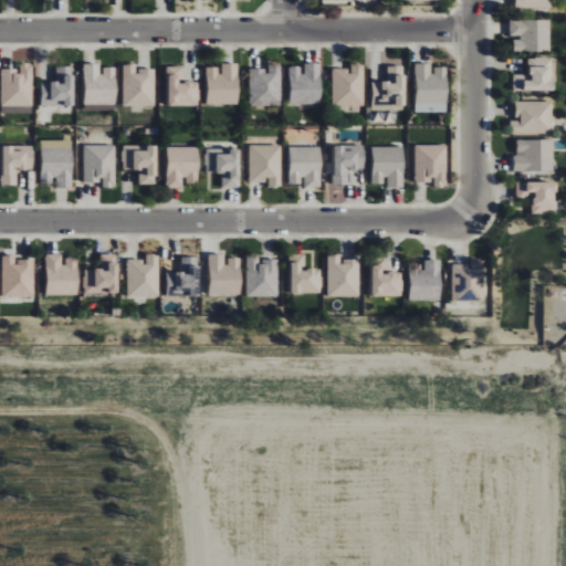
[(510,38),(514,38),(514,51),(551,52),(551,20),(510,19),(510,38)]
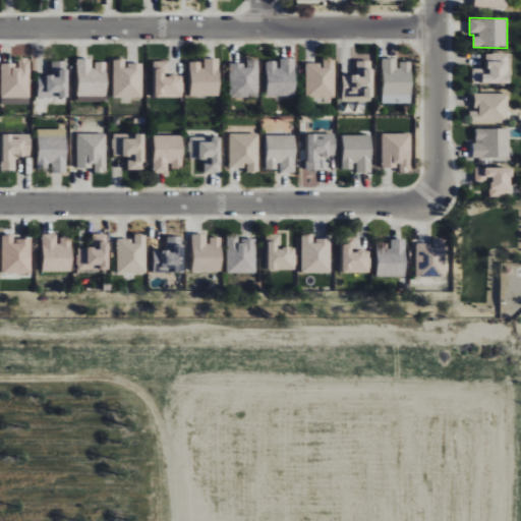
[(472,68),(472,82),(511,83),(512,54),(486,53),(486,69),(472,68)]
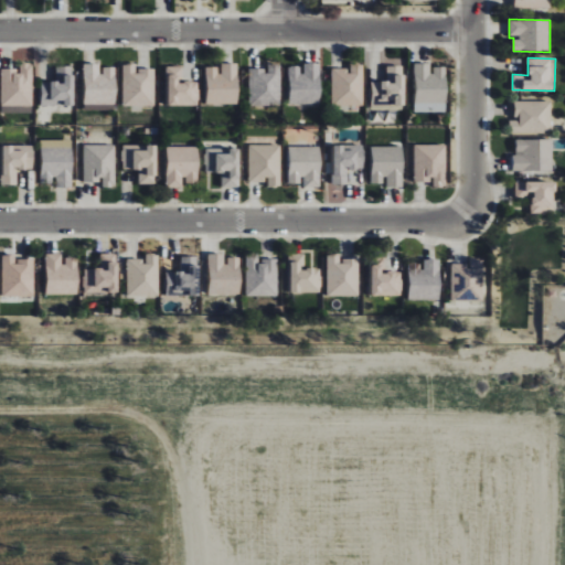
[(206,105),(238,104),(237,63),(220,63),(220,66),(205,67),(206,105)]
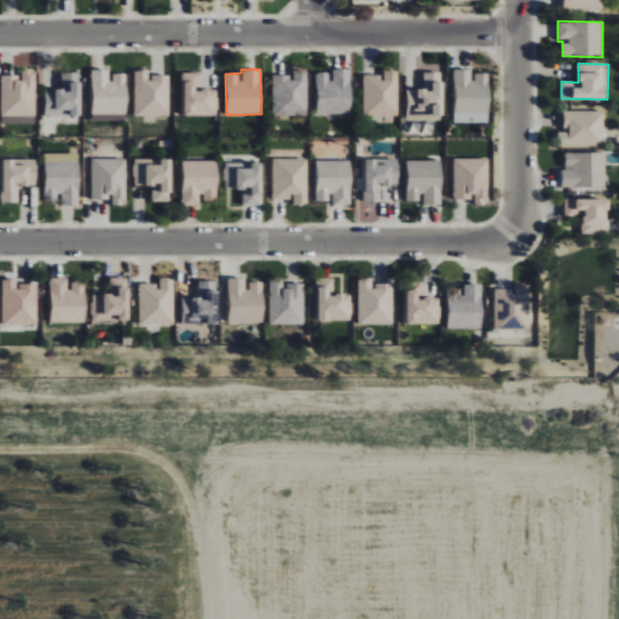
[(272,75),(273,116),(308,115),(307,69),(291,69),(291,75),(272,75)]
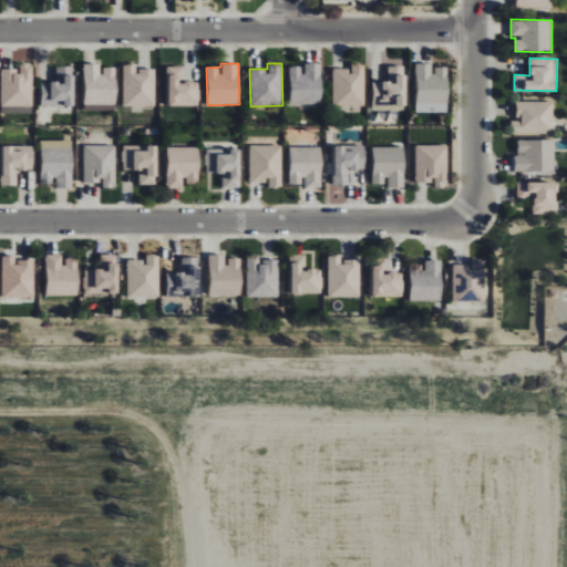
[(290,104),(321,104),(321,63),(303,63),(303,66),(289,66),(290,104)]
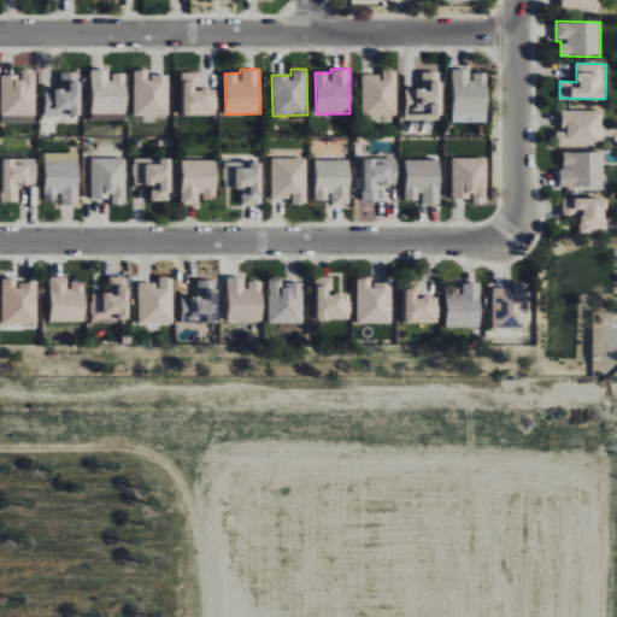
[(470,69),(452,70),(452,123),(487,122),(486,72),(470,74),(470,69)]
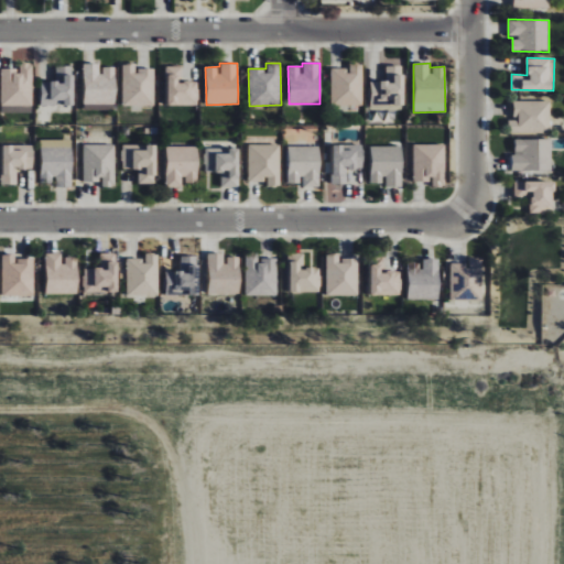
[(32,106),(33,64),(19,64),(19,68),(1,68),(1,106),(32,106)]
